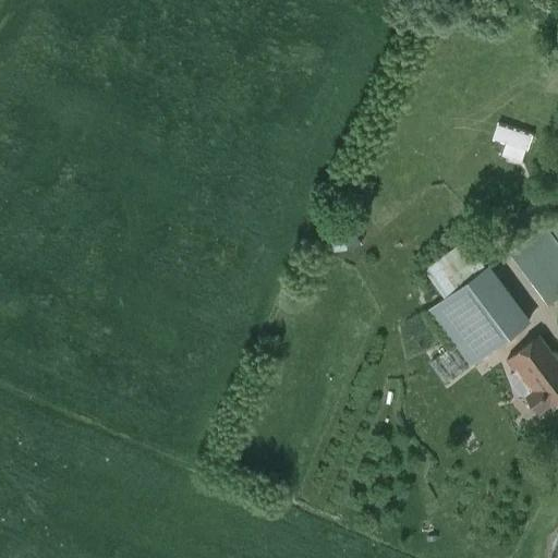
[(557,215),(509,251),(548,303),(557,295),(557,215)]
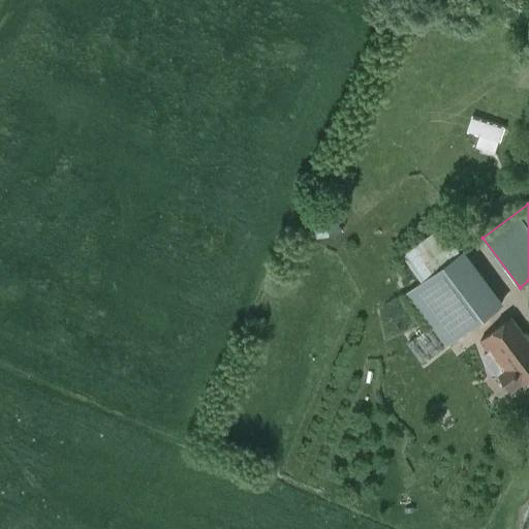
[(442,225),(403,254),(423,281),(407,292),(446,346),(504,304),(465,250),(462,252),(442,225)]
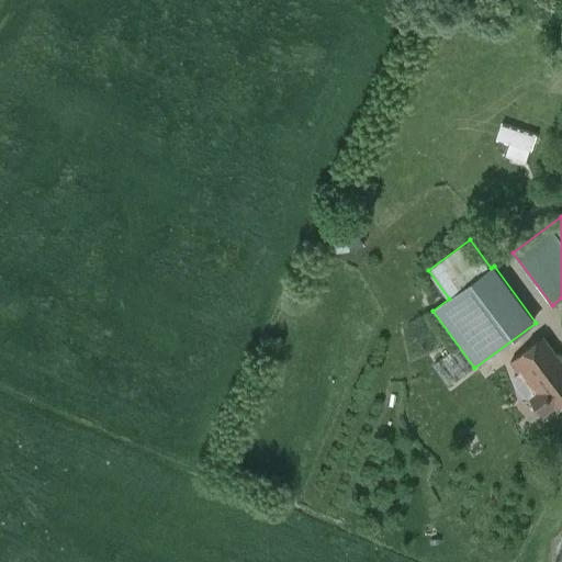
[(561,362),(542,336),(510,361),(535,392),(529,397),(543,416),(561,402),(561,362)]
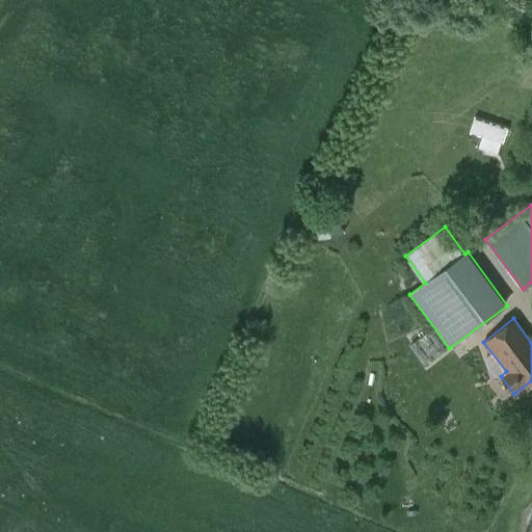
[(426,363),(445,348),(430,329),(411,344),(426,363)]
